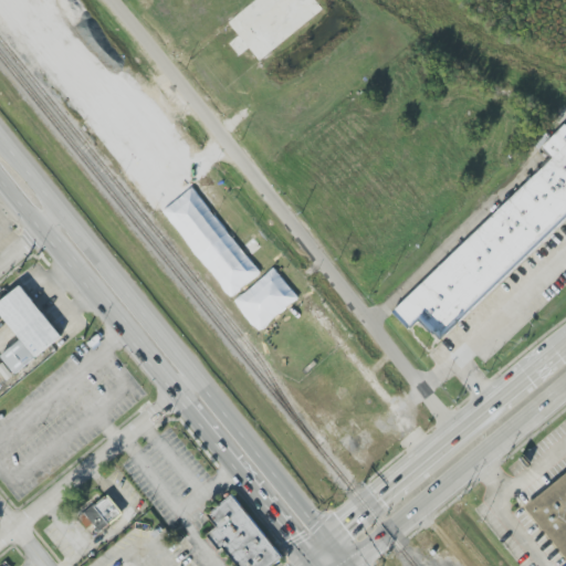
[(390,310),(408,328),(421,316),(439,335),(565,217),(565,124),(565,123),(541,146),(553,158),(390,310)]
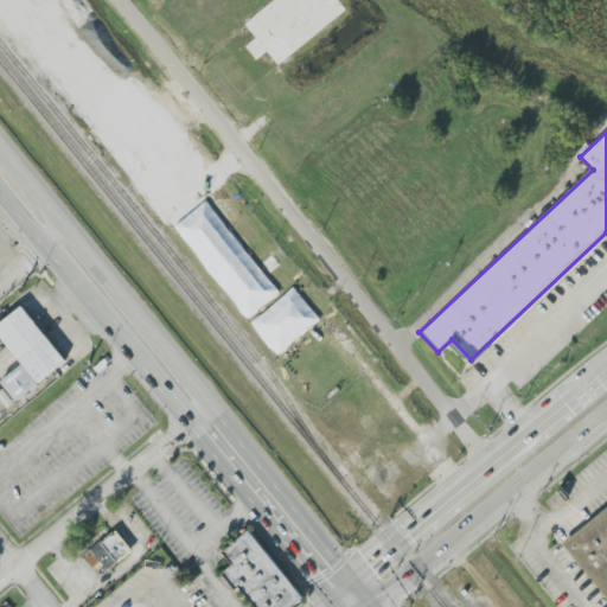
[(251,318),(281,291),(203,203),(172,231),(251,318)]
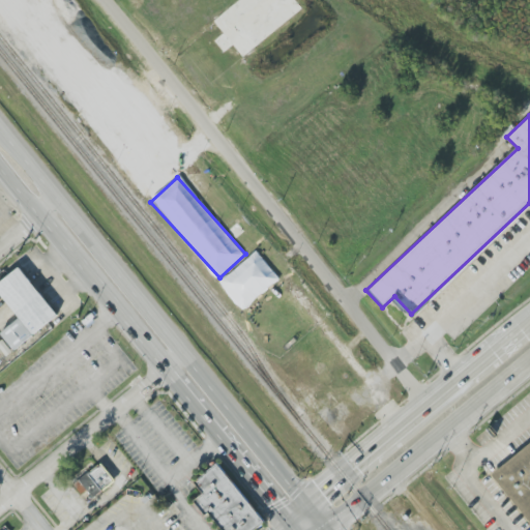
[(243,311),(280,277),(256,252),(219,284),(243,311)]
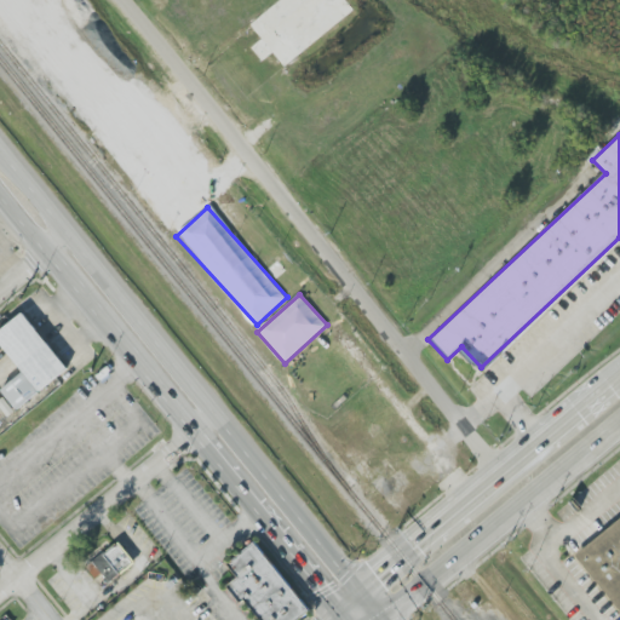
[(67,368),(22,313),(0,331),(0,343),(26,373),(1,390),(17,411),(67,368)]
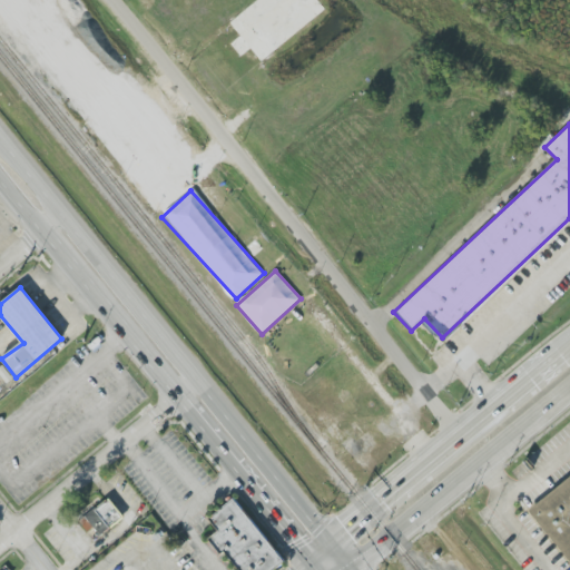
[(569,473),(524,510),(569,564),(569,473)]
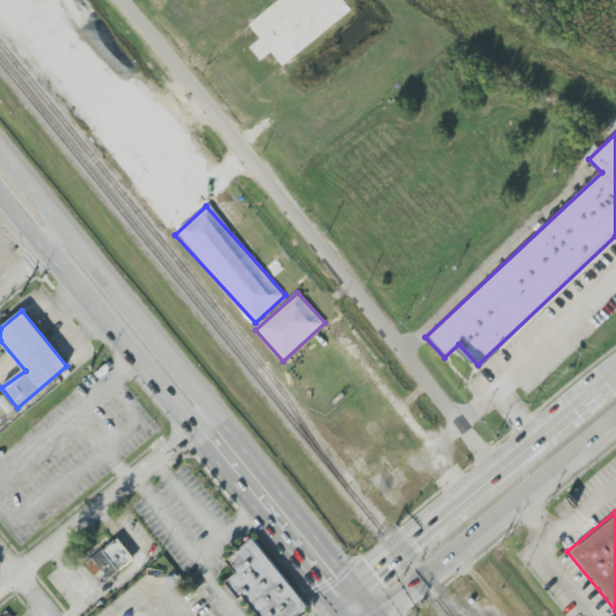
[(118,538),(134,560),(108,579),(101,570),(94,575),(86,563),(118,538)]
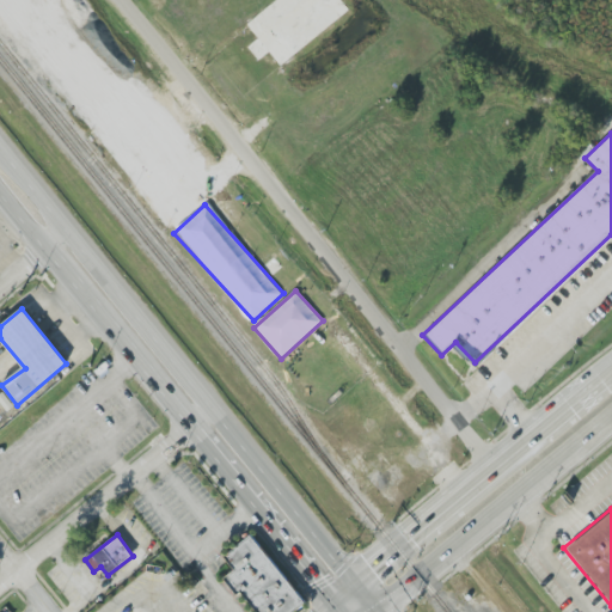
[(251,536),(224,556),(233,569),(225,576),(252,611),(295,611),(305,605),(251,536)]
